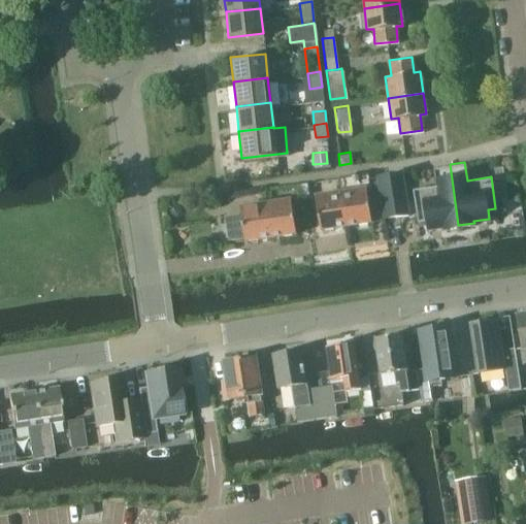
[(458,225),(450,164),(432,167),(435,185),(413,188),(417,221),(426,220),(427,228),(441,226),(441,227),(458,225)]
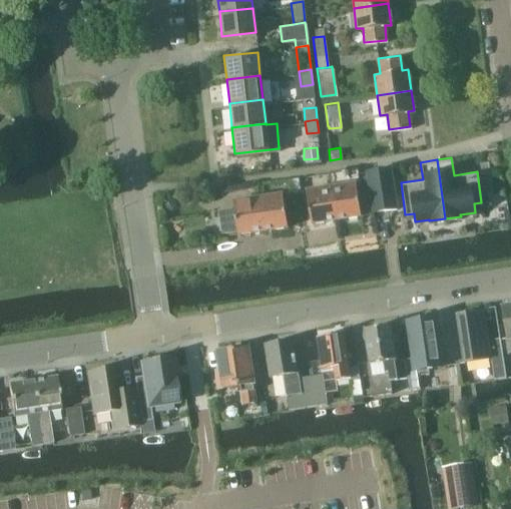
[(390,166),(389,166),(366,170),(372,210),(396,206),(390,166)]
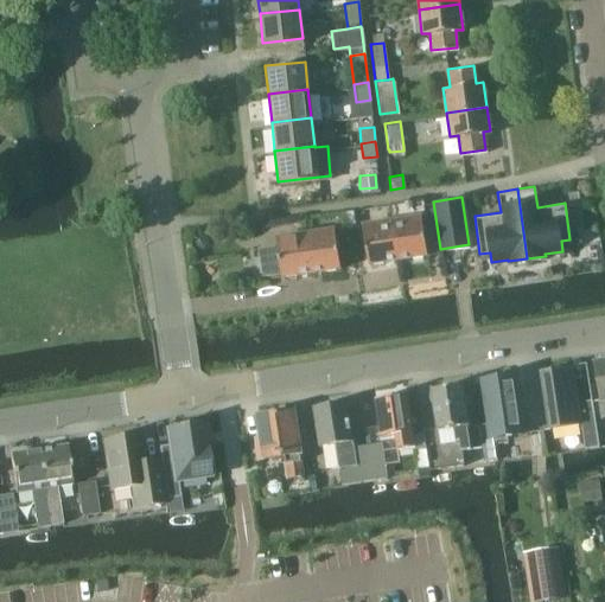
[(383,219),(361,223),(367,263),(396,258),(392,218),(389,203),(381,204),(383,219)]
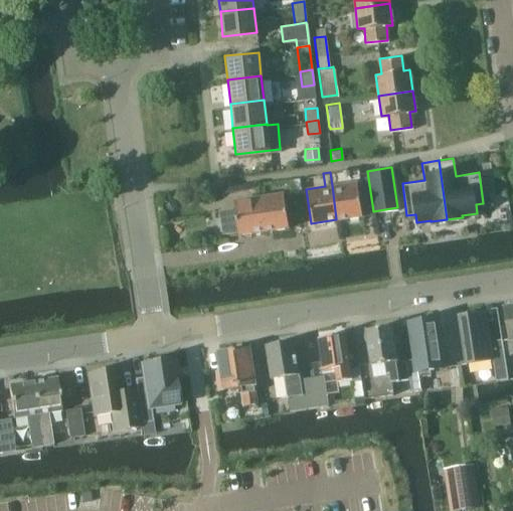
[(351,182),(332,185),(336,219),(351,217),(362,216),(361,215),(357,181),(351,182)]
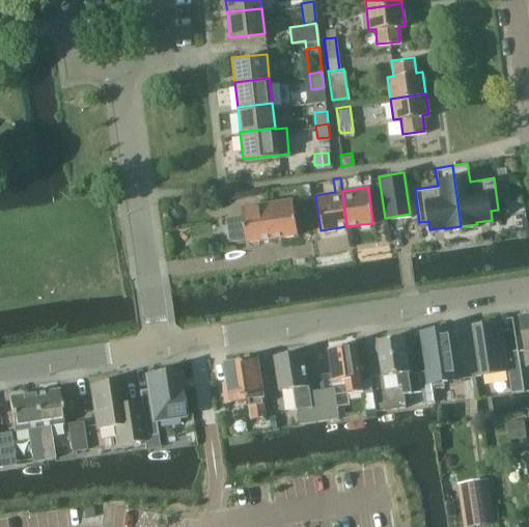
[(291,198),(266,202),(271,238),(297,233),(291,198)]
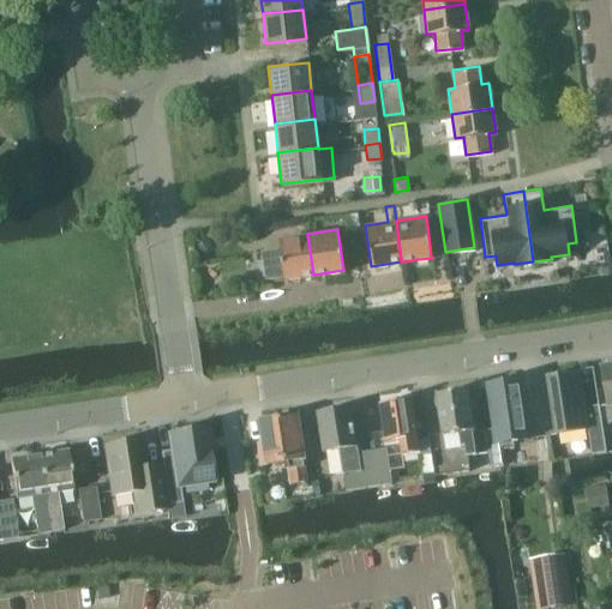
[(283,275),(283,278),(313,275),(307,234),(277,237),(280,248),(261,251),(264,277),(283,275)]
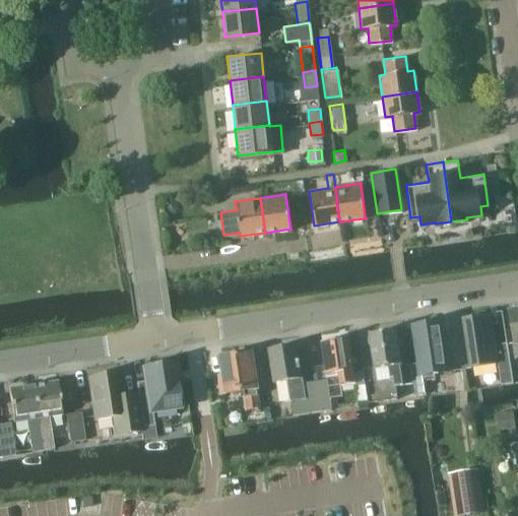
[(490,314),(462,318),(469,367),(497,363),(500,382),(511,380),(505,341),(495,342),(490,314)]
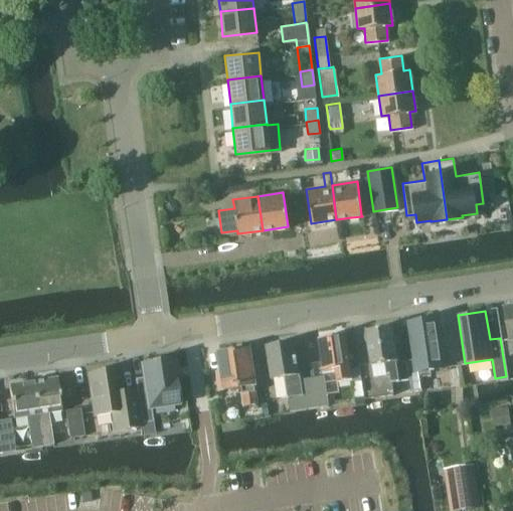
[(404,359),(403,359),(406,377),(408,389),(410,389),(420,387),(417,369),(441,365),(434,318),(409,322),(412,338),(408,339),(411,356),(415,355),(415,357),(406,358),(404,359)]
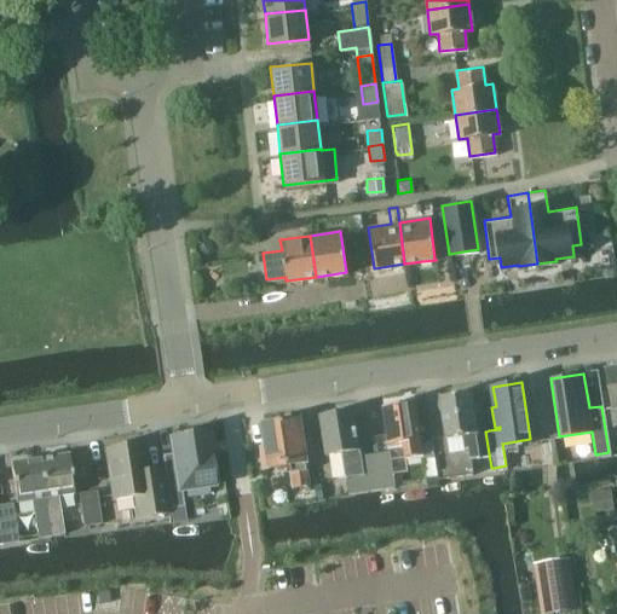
[(433,438),(430,438),(433,455),(436,473),(437,478),(439,476),(472,471),(470,456),(489,453),(485,432),(476,433),(470,392),(440,397),(447,435),(433,438)]
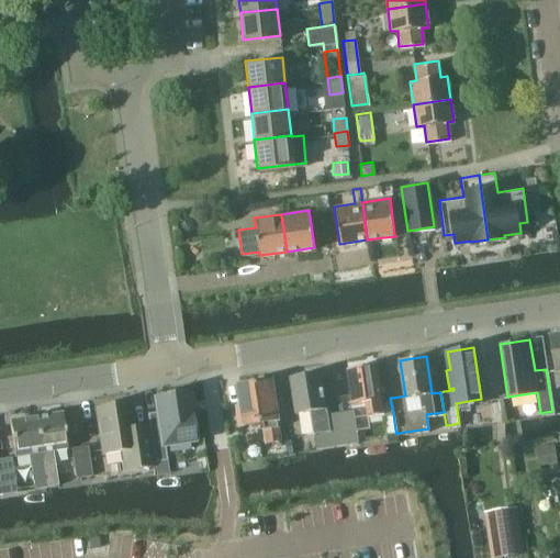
[(366,400),(368,413),(382,411),(381,399),(374,363),(346,367),(351,402),(366,400)]
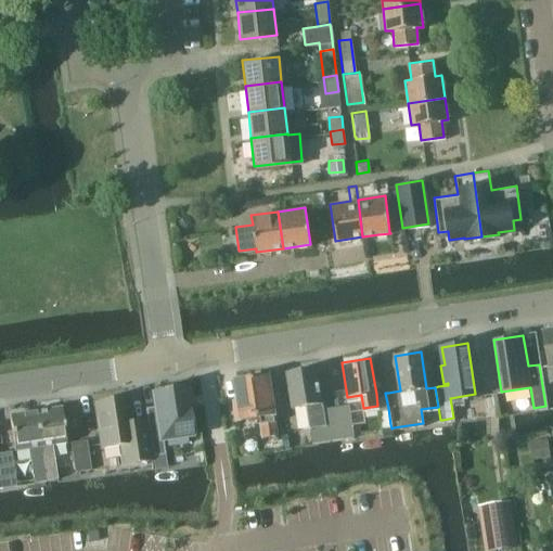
[(291,406),(306,404),(311,441),(339,437),(334,405),(322,407),(322,404),(321,404),(320,401),(322,401),(317,367),(285,371),(291,406)]
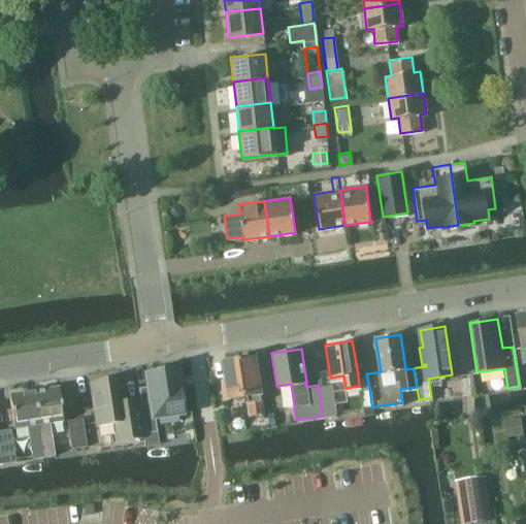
[(249,416),(263,414),(256,358),(225,362),(228,382),(222,383),(225,400),(247,397),(249,416)]
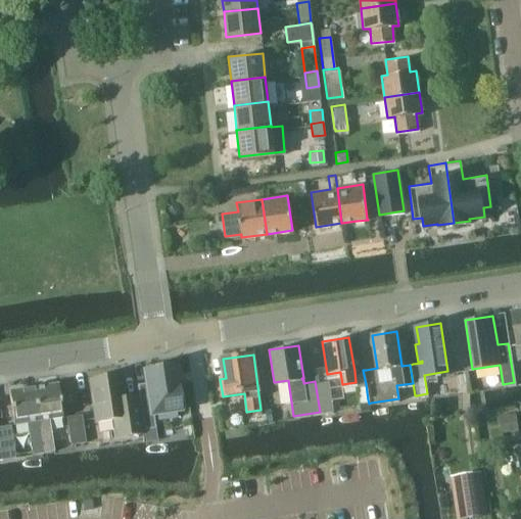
[(182,388),(178,389),(175,367),(145,371),(147,383),(137,385),(144,431),(155,429),(153,415),(185,410),(182,388)]
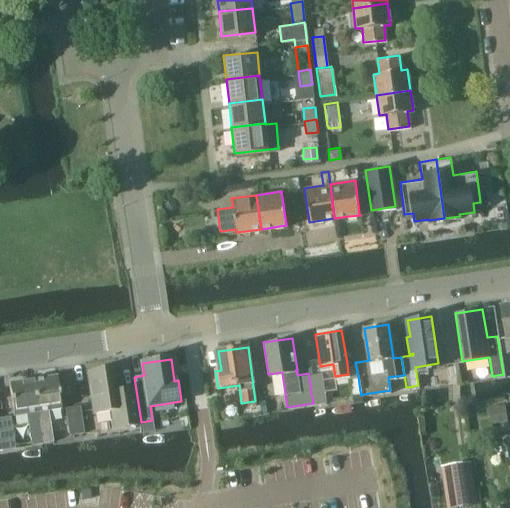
[(134,388),(120,390),(117,367),(87,372),(93,413),(111,411),(113,428),(139,424),(134,388)]
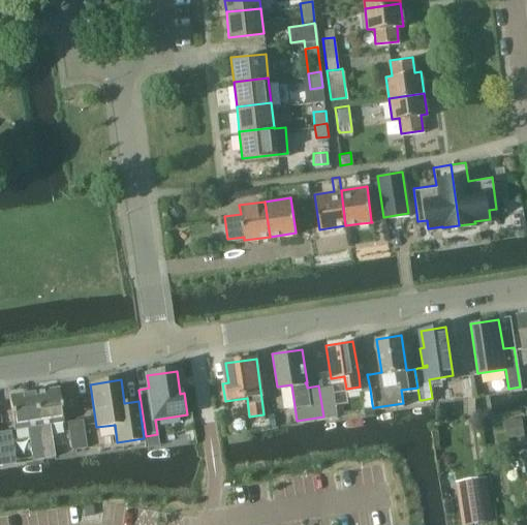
[(334,414),(332,396),(330,384),(318,385),(323,417),(334,414)]
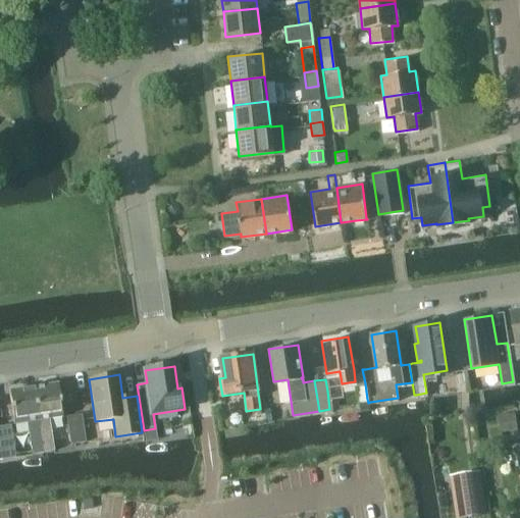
[(60,415),(54,383),(31,387),(41,450),(51,449),(47,418),(60,415)]
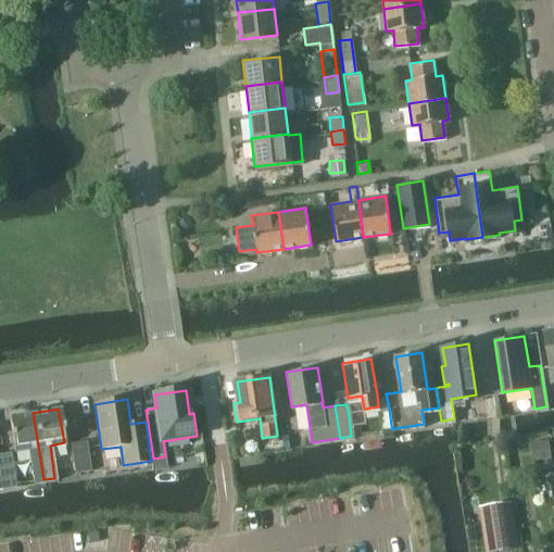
[(32,481),(43,479),(33,413),(8,417),(13,451),(27,449),(32,481)]
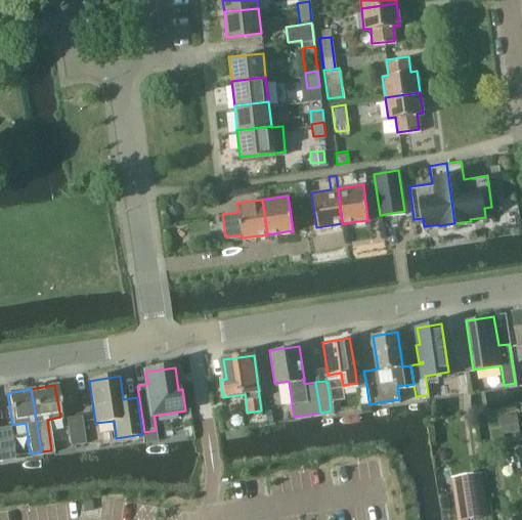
[(501,431),(509,430),(518,429),(515,412),(498,414),(501,431)]
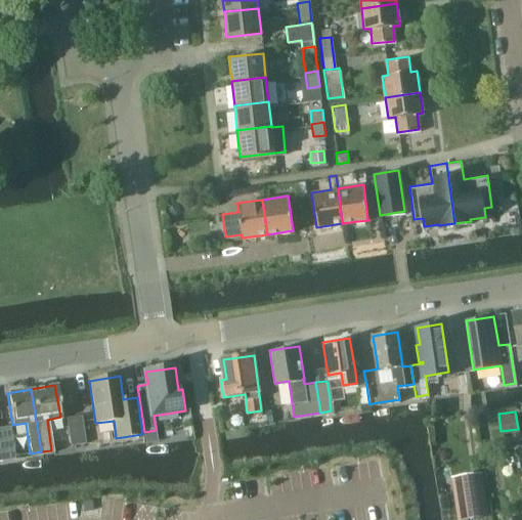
[(69,443),(84,441),(80,414),(64,416),(69,443)]
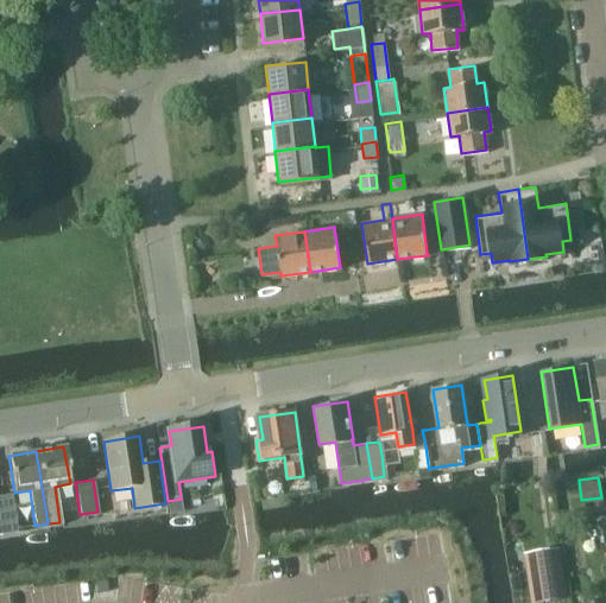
[(10,492),(0,493),(0,532),(16,529),(10,492)]
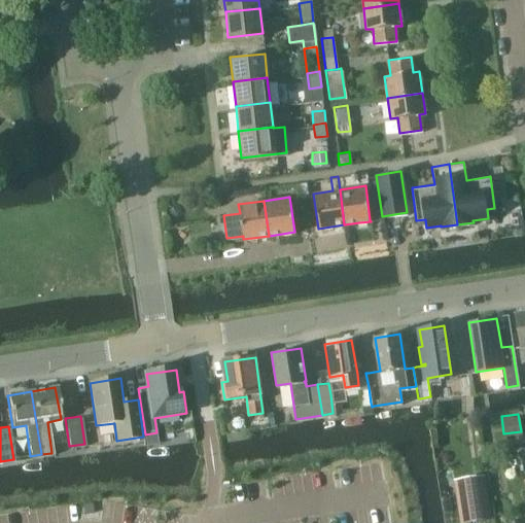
[(518,468),(524,467),(524,464),(521,431),(512,432),(518,468)]
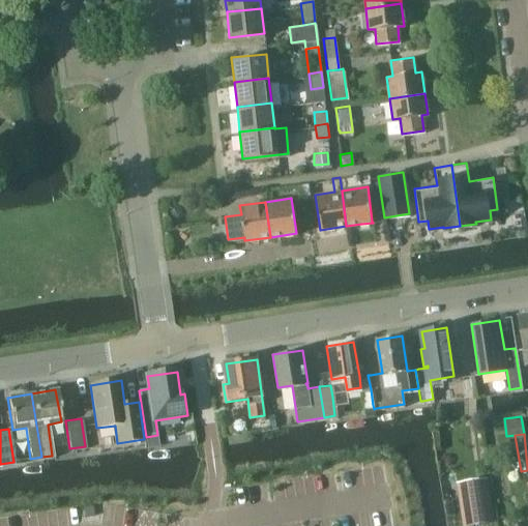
[(487,475),(455,480),(461,524),(493,519),(487,475)]
